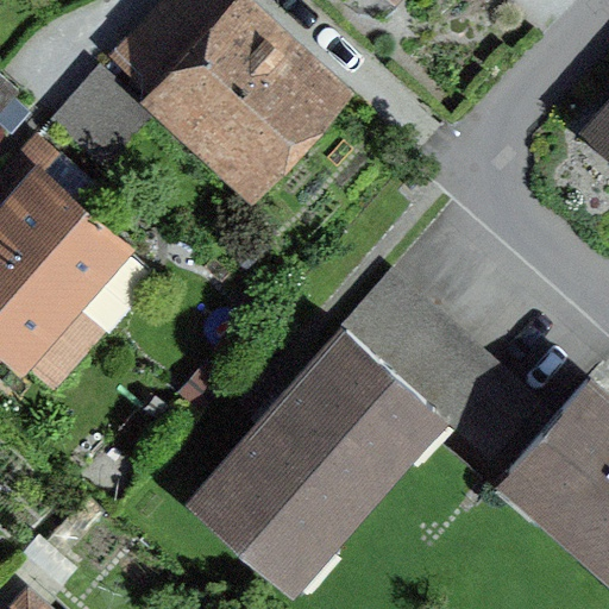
[(259,169),(328,93),(225,0),(159,0),(120,44),(259,169)]
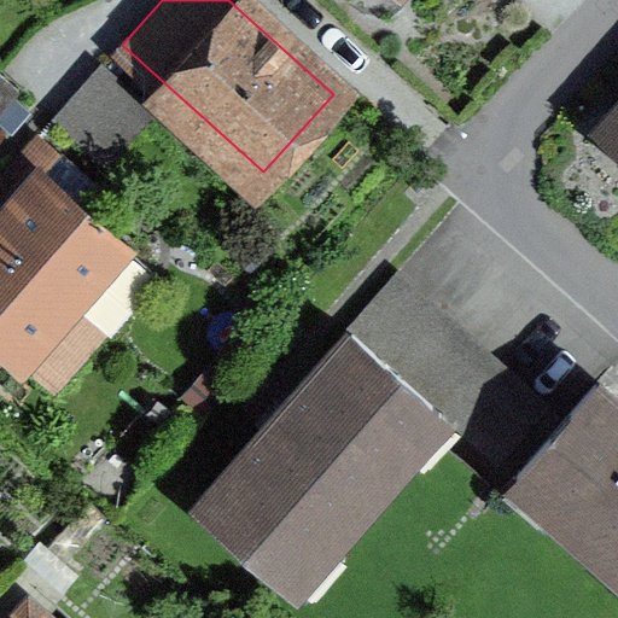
[(103,65),(79,92),(130,136),(153,111),(103,65)]
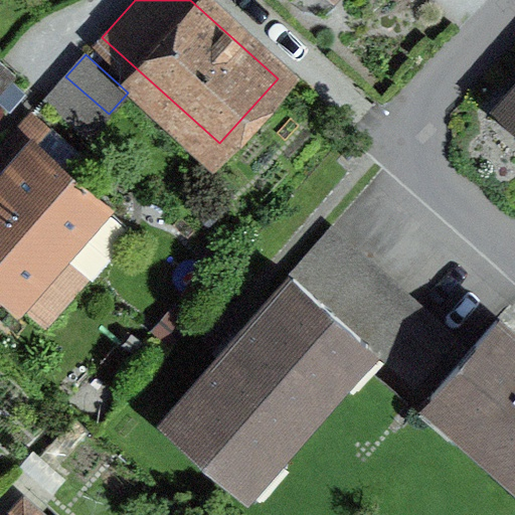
[(0,62),(0,90),(13,75),(0,62)]
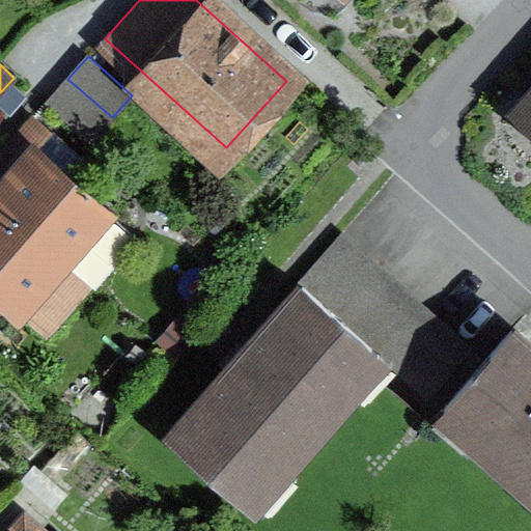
[(67,79),(48,101),(92,140),(112,117),(67,79)]
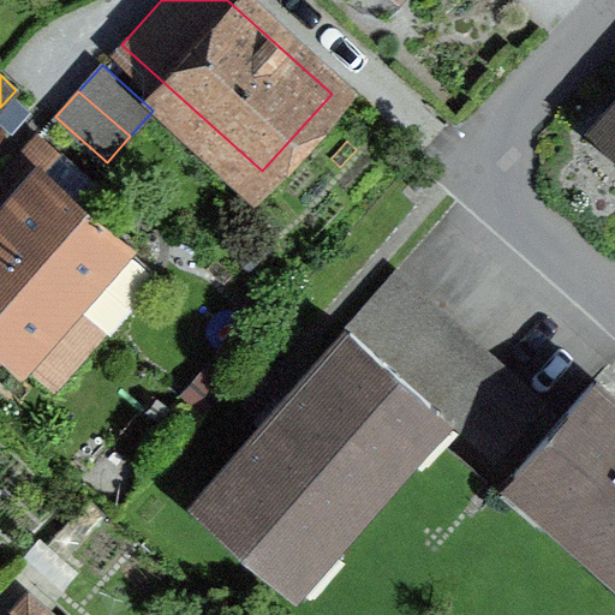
[(19,193),(0,215),(0,238),(75,304),(126,245),(41,171),(58,153),(39,136),(0,178),(19,193)]
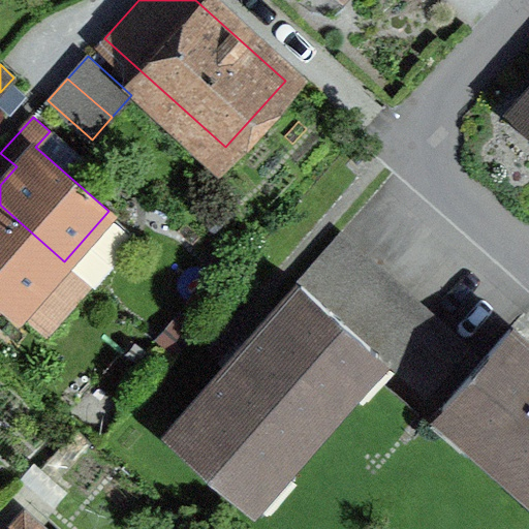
[(0,293),(20,311),(64,261),(0,205),(0,293)]
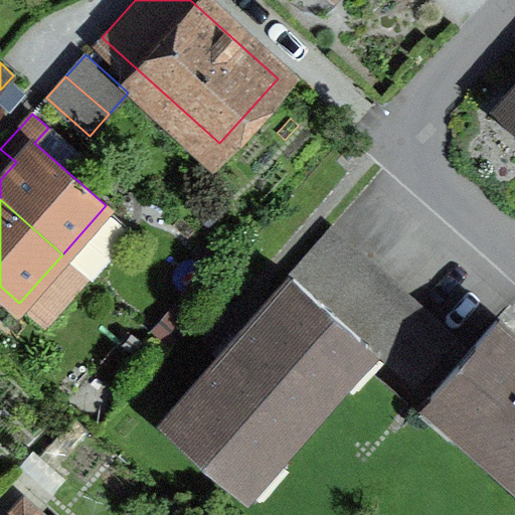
[(242,486),(368,344),(415,384),(456,338),(330,227),(289,274),(293,277),(166,418),(242,486)]
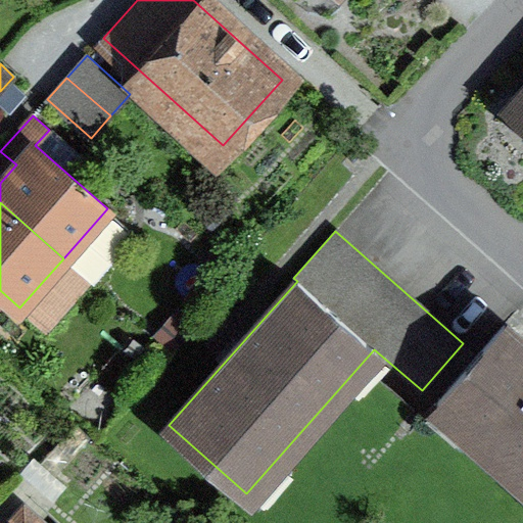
[(522,478),(522,341),(504,325),(436,401),(522,478)]
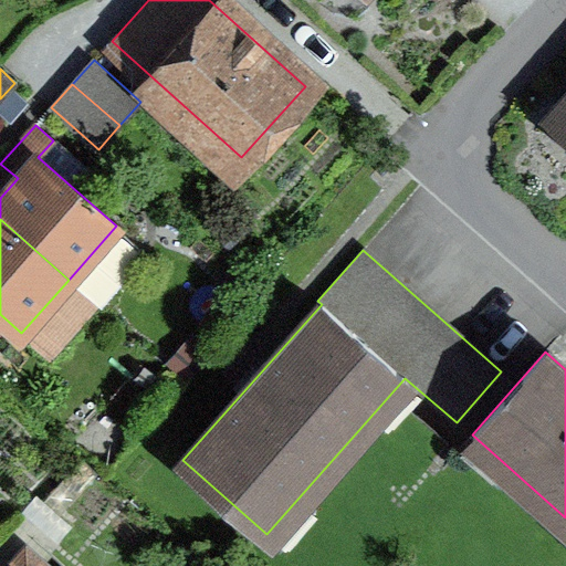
[(12,565),(44,565),(27,549),(12,565)]
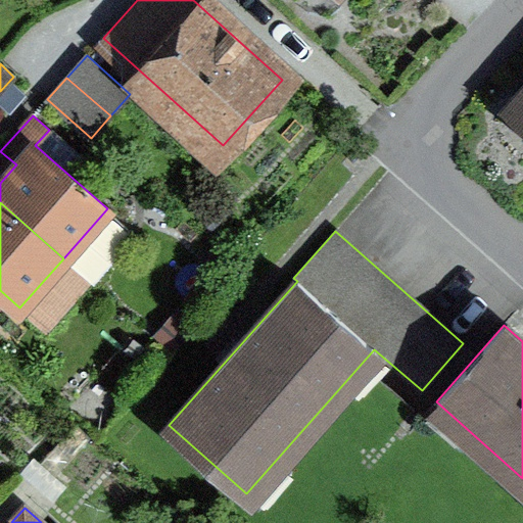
All buildings are outlined.
